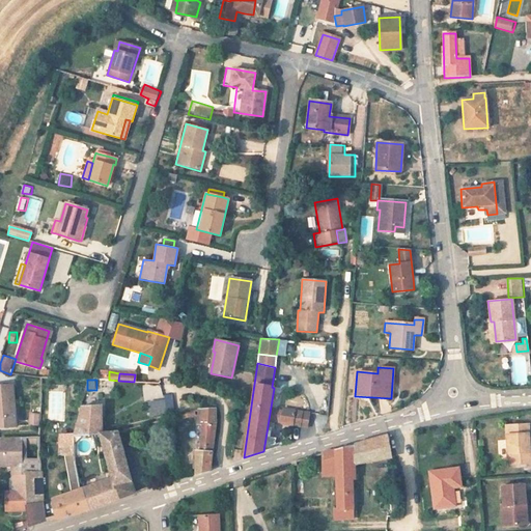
[(143,400),(163,399),(162,384),(142,385),(143,400)]
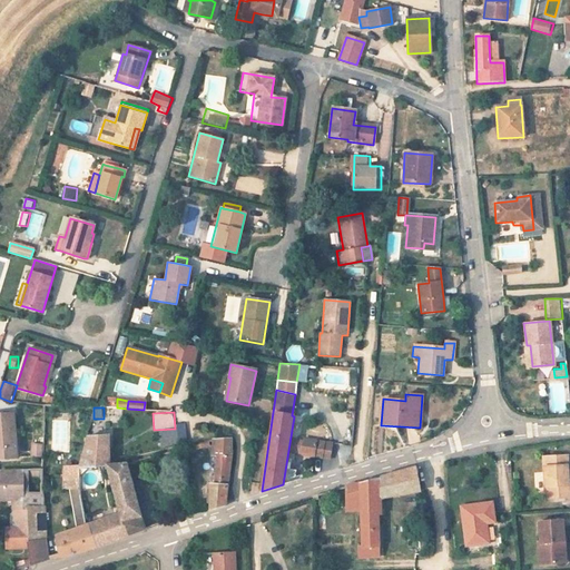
[(0,459),(17,458),(13,413),(0,414),(0,459)]
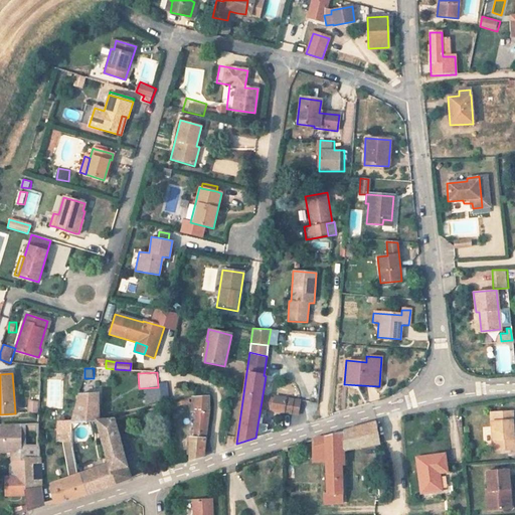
[(146,402),(170,400),(169,385),(145,386),(146,402)]
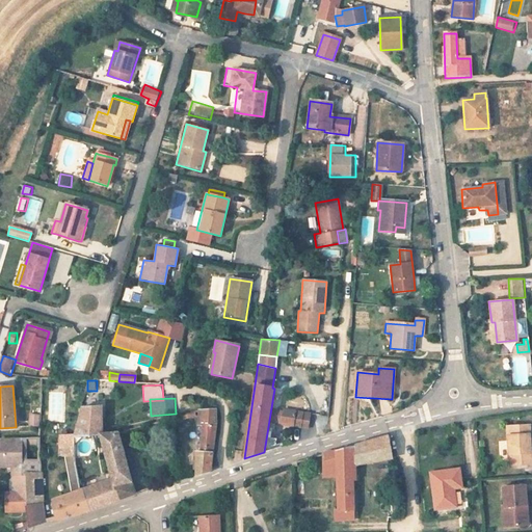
[(74,435),(100,434),(102,433),(101,406),(82,406),(74,435)]
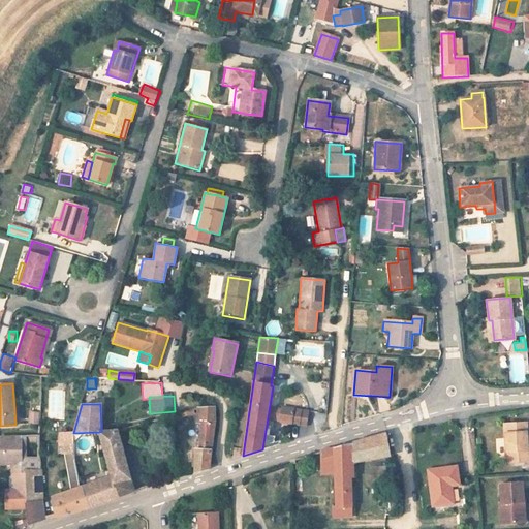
[(214,407),(197,408),(196,423),(200,423),(198,449),(194,449),(194,472),(209,468),(210,466),(215,423),(214,407)]
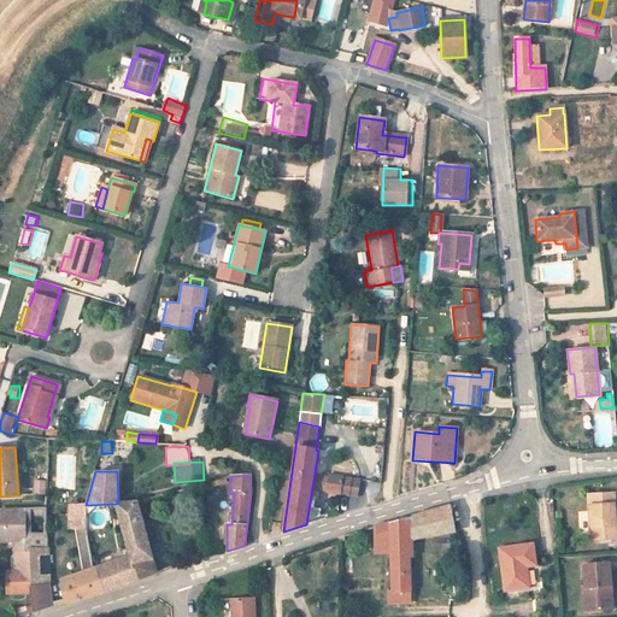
[(362,482),(331,477),(330,488),(359,493),(362,482)]
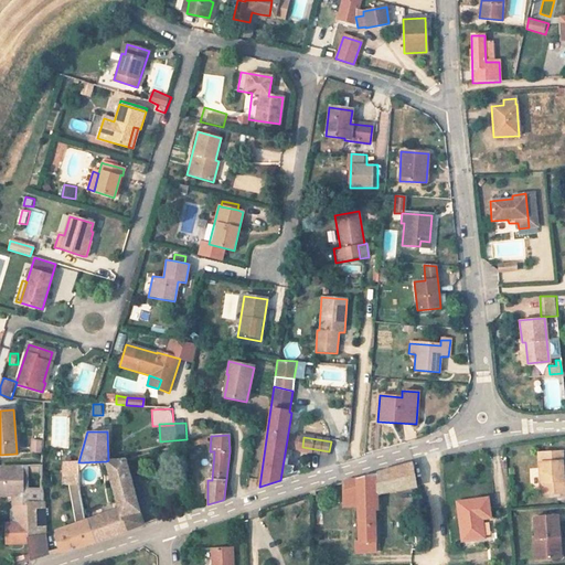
[(41,441),(30,440),(30,452),(41,452),(41,441)]
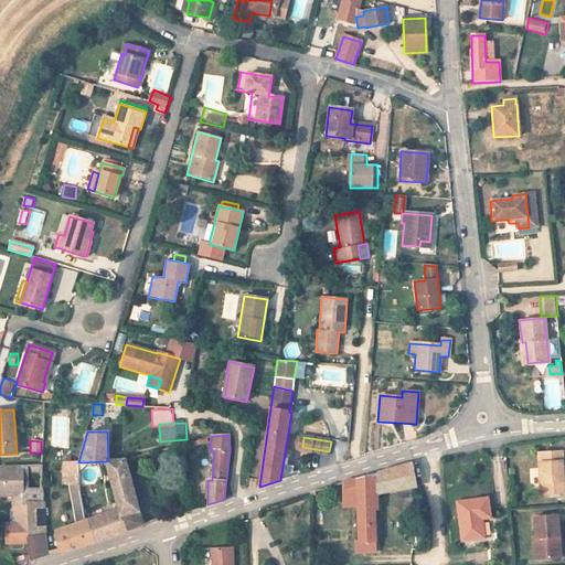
[(564,483),(563,456),(537,459),(542,500),(564,498),(564,483)]
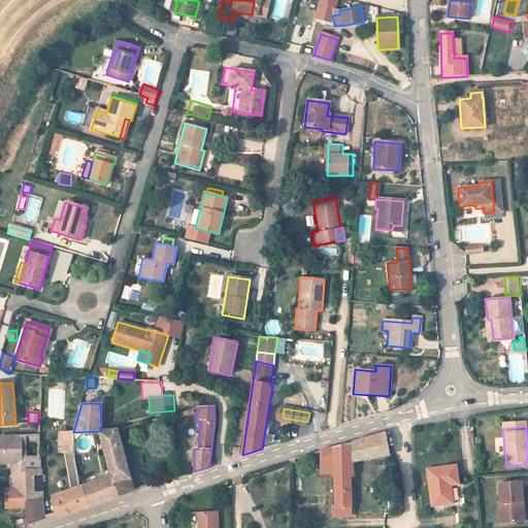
[(117,429),(101,430),(99,431),(104,451),(110,475),(117,496),(133,490),(117,429)]
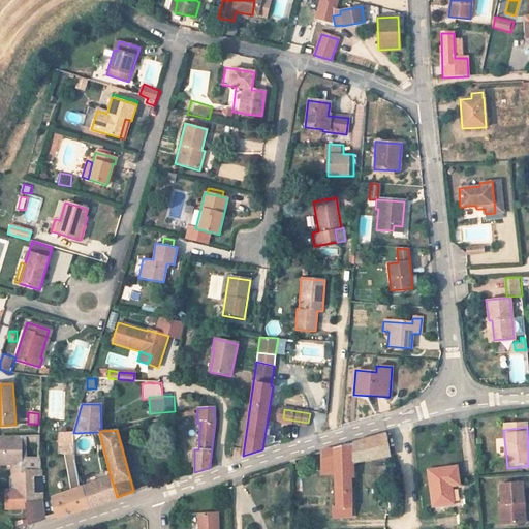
[(64,452),(72,452),(73,433),(59,434),(58,453),(64,452)]
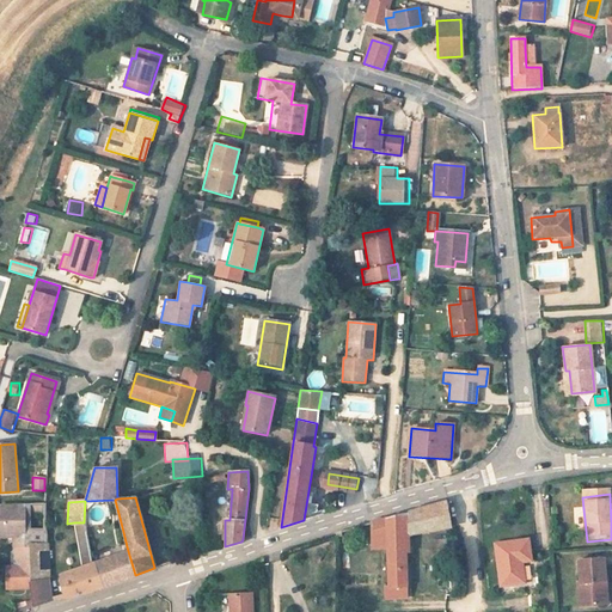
[(409,513),(409,533),(451,526),(447,502),(409,513)]
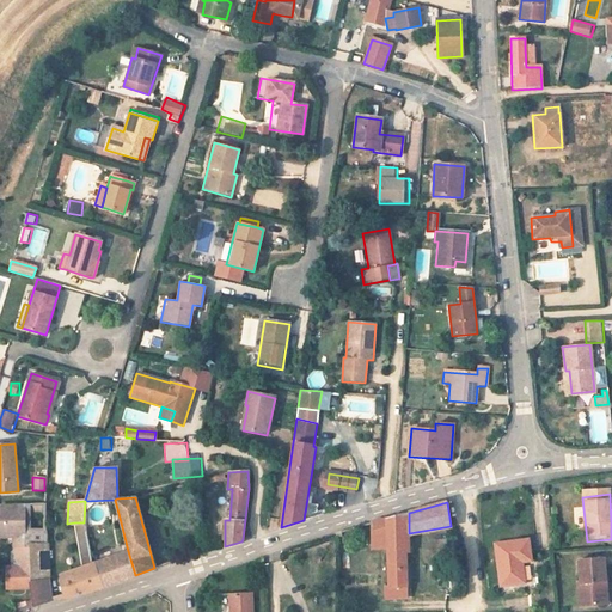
[(29,544),(47,545),(47,536),(44,522),(46,503),(0,506),(0,537),(13,537),(13,545),(10,545),(11,568),(30,567),(29,544)]
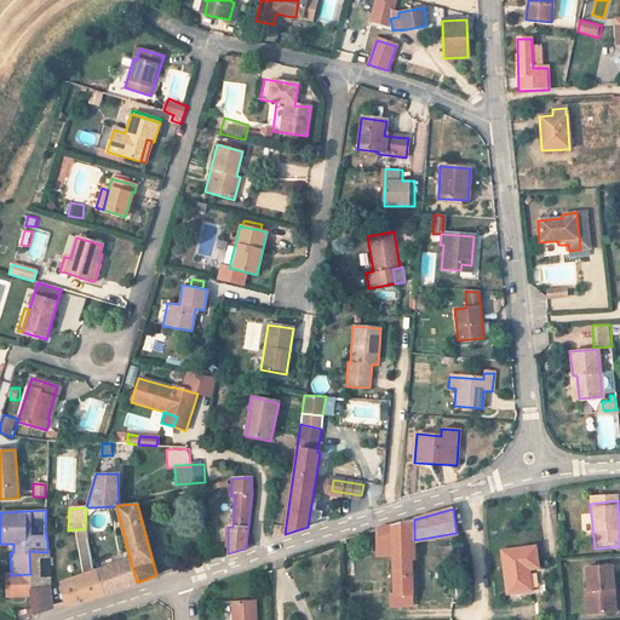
[(414,595),(414,540),(414,520),(380,529),(379,554),(394,555),(395,592),(390,593),(390,607),(412,606),(412,596),(414,595)]
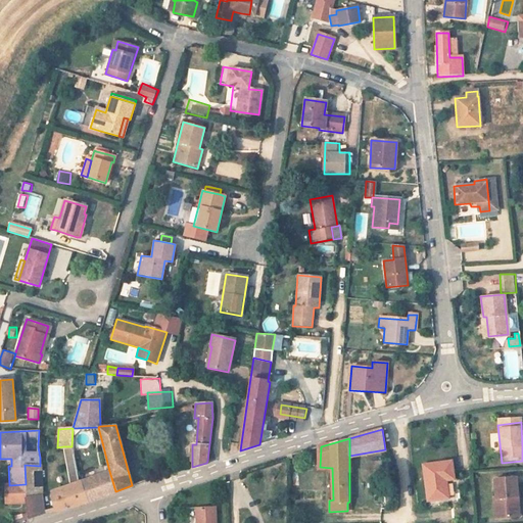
[(72,446),(63,446),(66,466),(75,464),(72,446)]
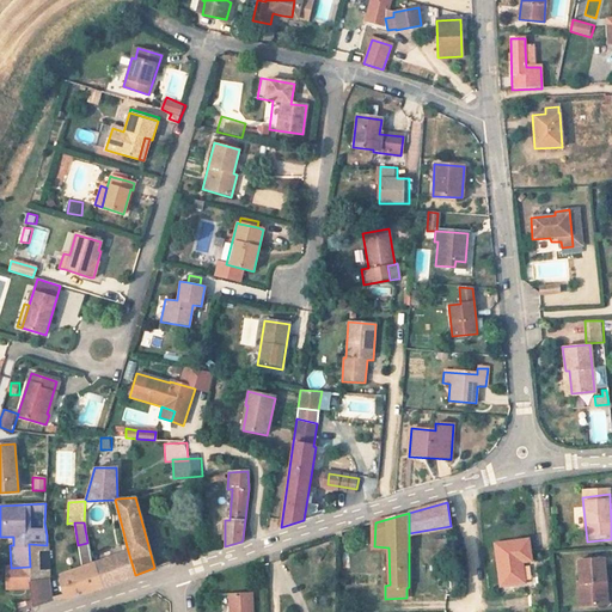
[(496,545),(502,587),(524,583),(521,563),(530,562),(527,542),(496,545)]
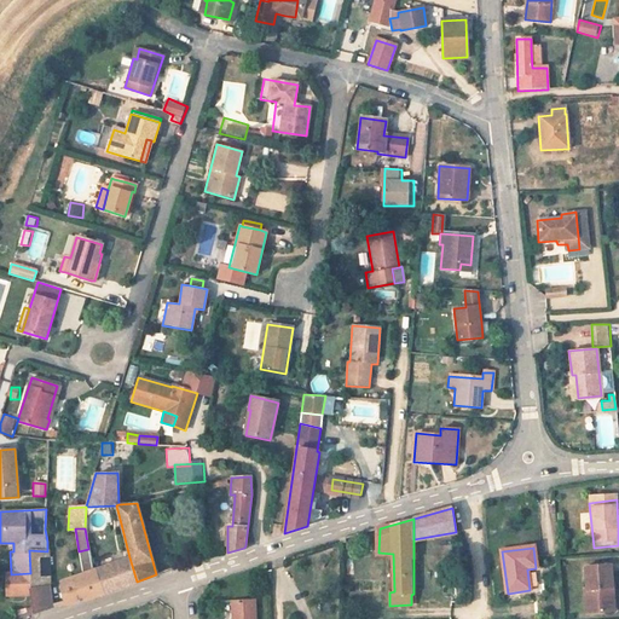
[(88,549),(79,551),(82,573),(92,570),(88,549)]
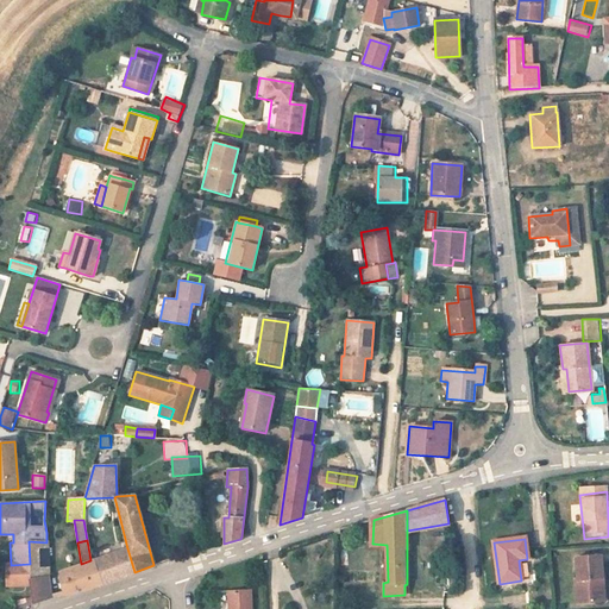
[(30,579),(49,576),(46,542),(29,541),(30,564),(30,579)]
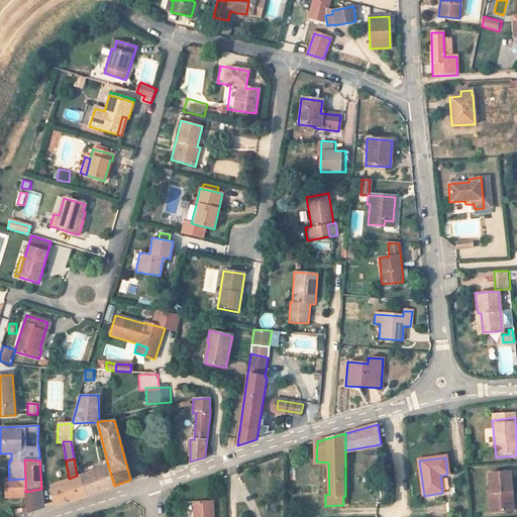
[(114,486),(108,466),(80,476),(86,496),(114,486)]
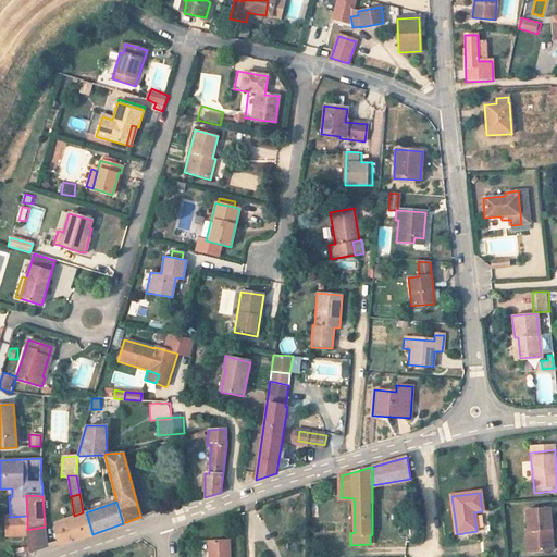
[(549,511),(527,512),(529,533),(525,533),(528,555),(548,553),(547,534),(551,534),(549,511)]
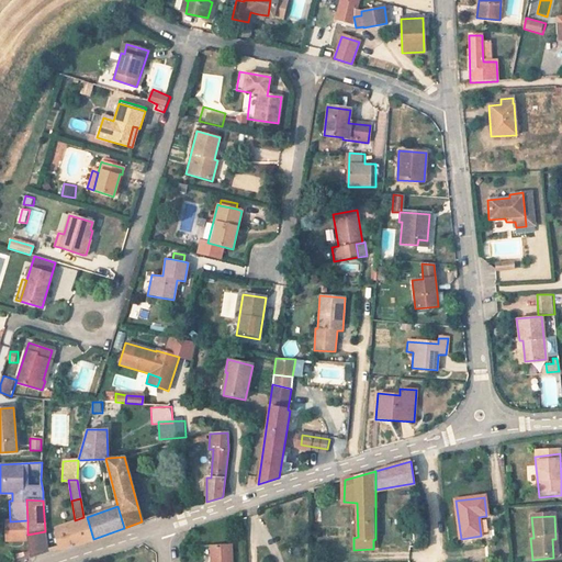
[(93,539),(87,517),(83,517),(75,520),(55,528),(58,549),(66,549),(93,539)]
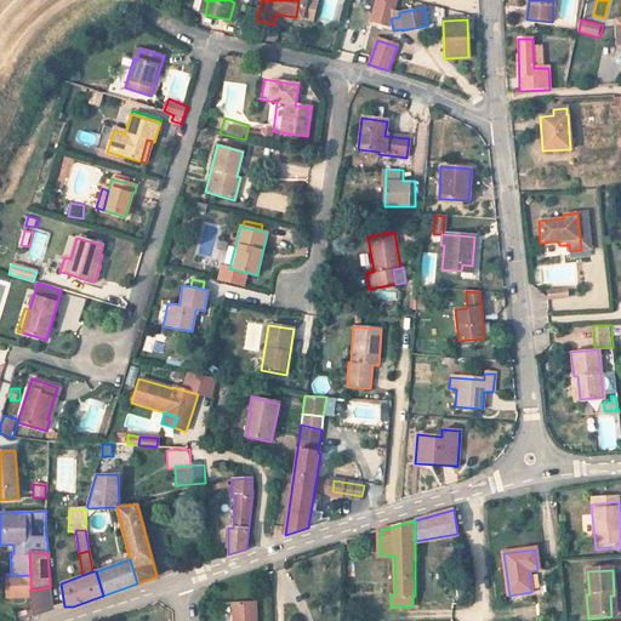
[(30,575),(11,576),(6,576),(6,590),(16,590),(16,598),(30,597),(30,591),(30,575)]
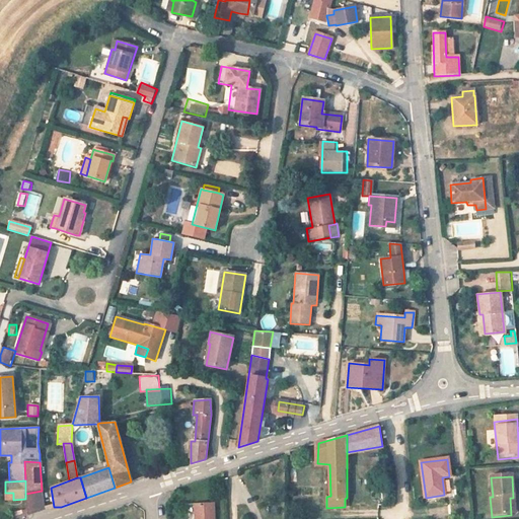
[(42,491),(25,494),(25,499),(25,501),(27,515),(44,509),(42,491)]
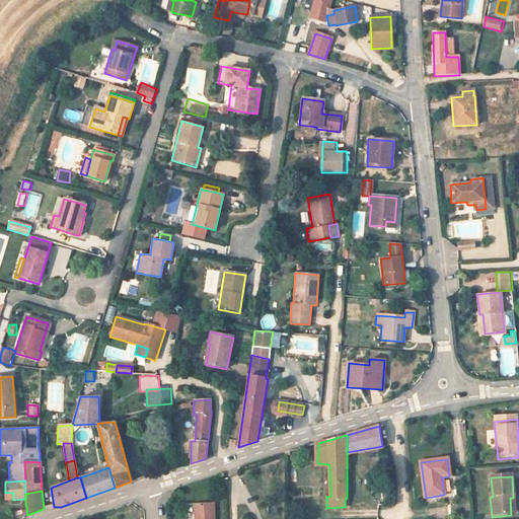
[(212,518),(213,510),(190,510),(190,518),(212,518)]
